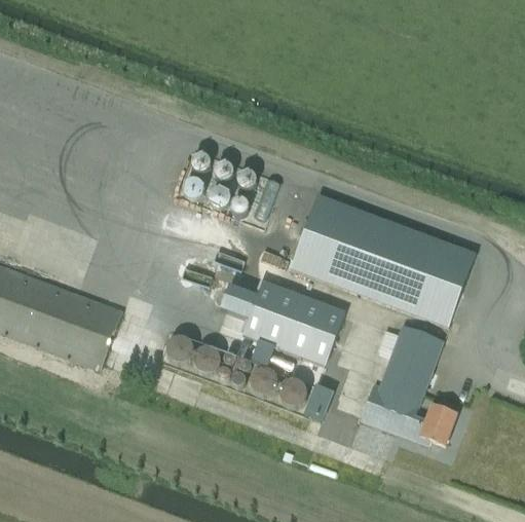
[(183,199),(273,220),(284,176),(193,155),(183,199)]
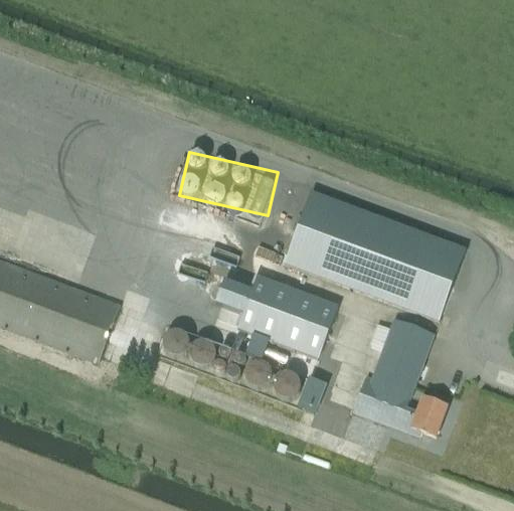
[(311,191),(286,264),(442,318),(467,245),(311,191)]
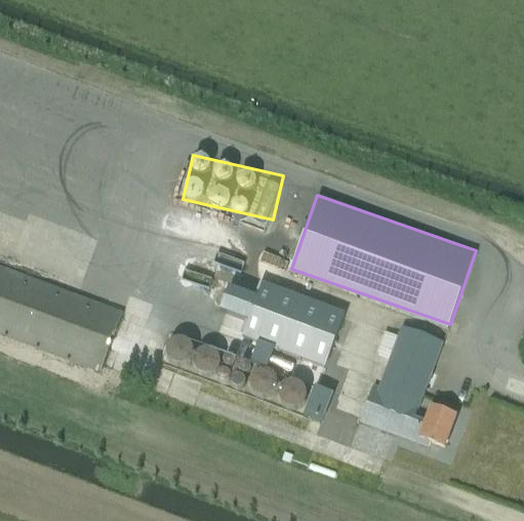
[(0,331),(101,370),(122,311),(0,265),(0,331)]
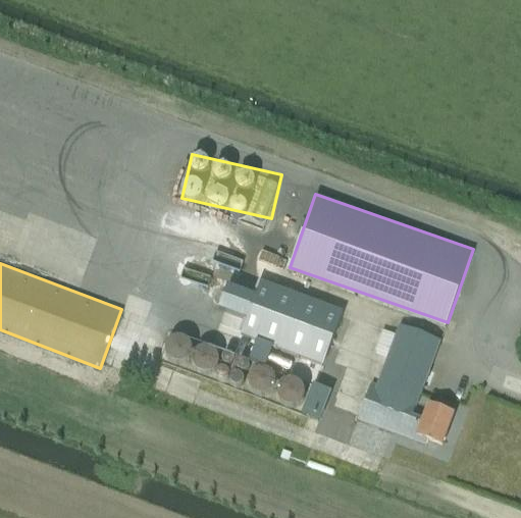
[(322,363),(342,310),(261,280),(242,333),(322,363)]
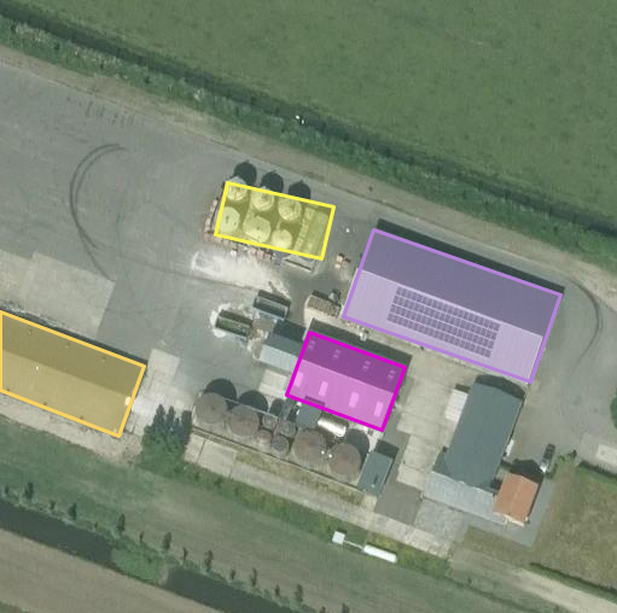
[(437,451),(421,494),(502,525),(505,518),(522,525),(535,489),(506,477),(499,494),(488,490),(521,401),(472,383),(446,454),(437,451)]
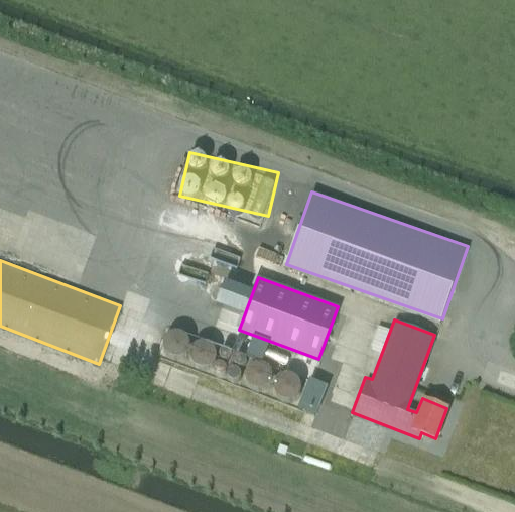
[(163,350),(218,375),(230,347),(176,323),(163,350)]
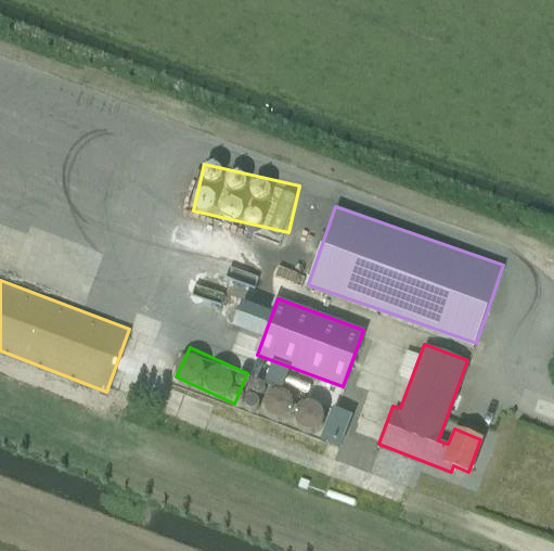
[(320,439),(337,446),(349,414),(332,407),(320,439)]
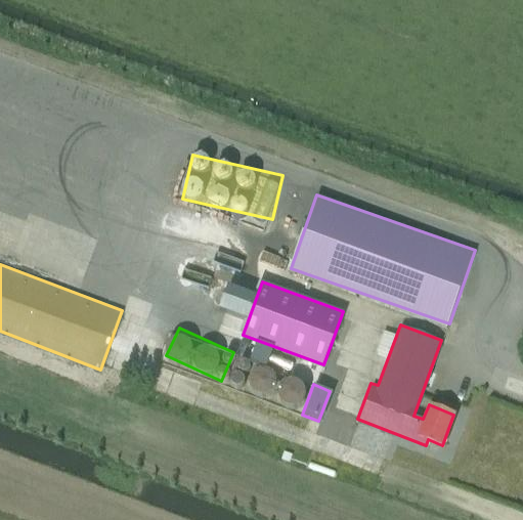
[(360,403),(337,394),(329,417),(352,426),(360,403)]
